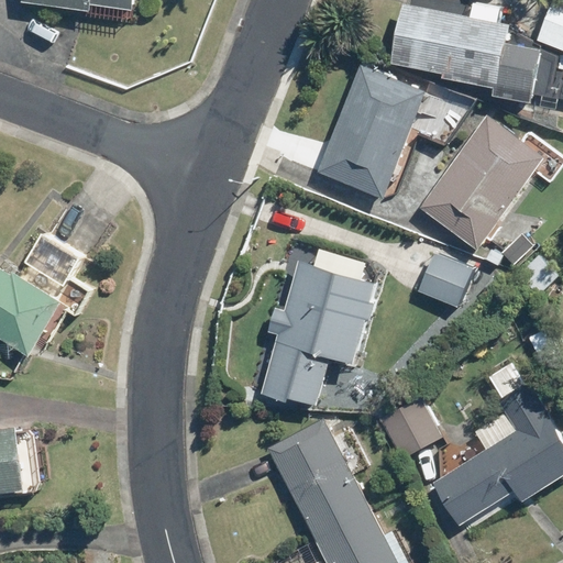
[(39,0),(39,4),(103,12),(105,8),(148,12),(150,0),(39,0)]
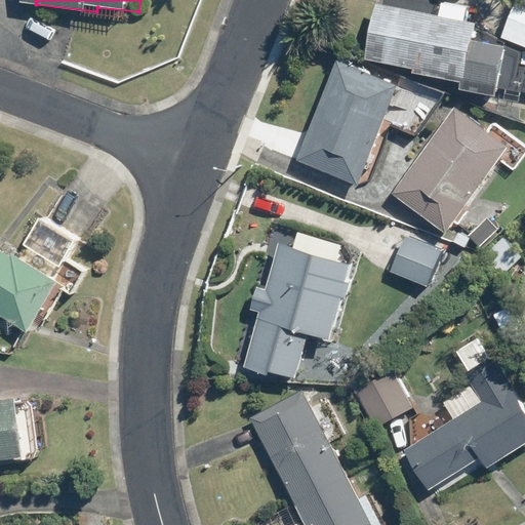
[(524,0),(515,0),(501,36),(524,45),(524,0)]
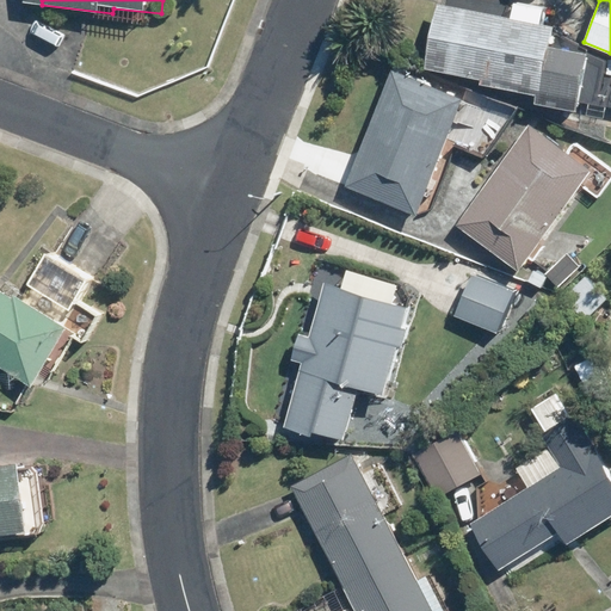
[(476,85),(535,96),(534,104),(574,112),(585,55),(547,47),(550,28),(535,25),(538,8),(507,2),(505,18),(432,4),(420,68),(477,79),(476,85)]
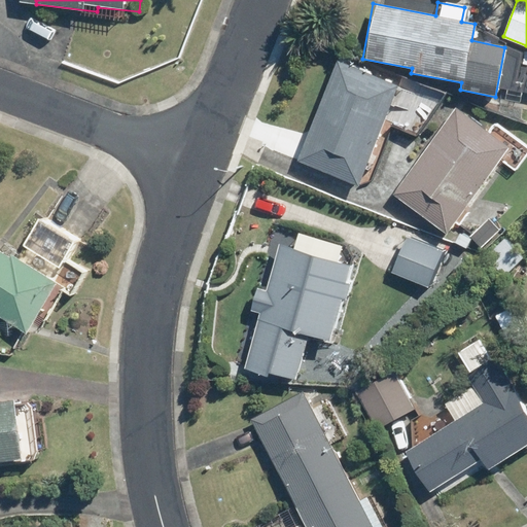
[(336,60),(295,162),(360,187),(400,86),(336,60)]
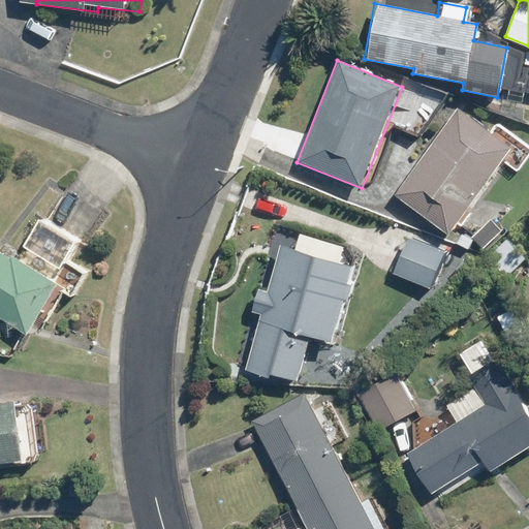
[(456,111),(393,195),(448,237),(501,164),(511,151),(456,111)]
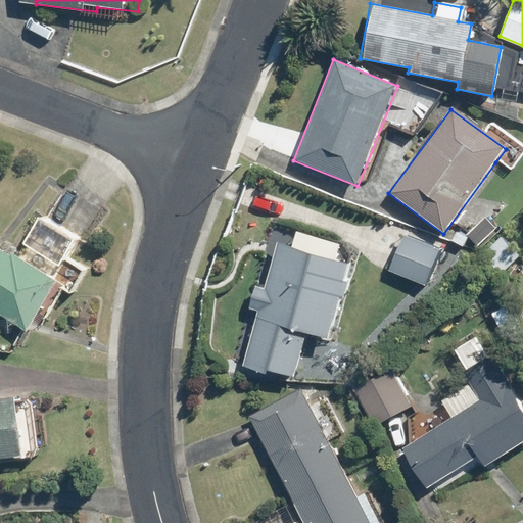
[(485,218),(467,234),(477,246),(495,230),(485,218)]
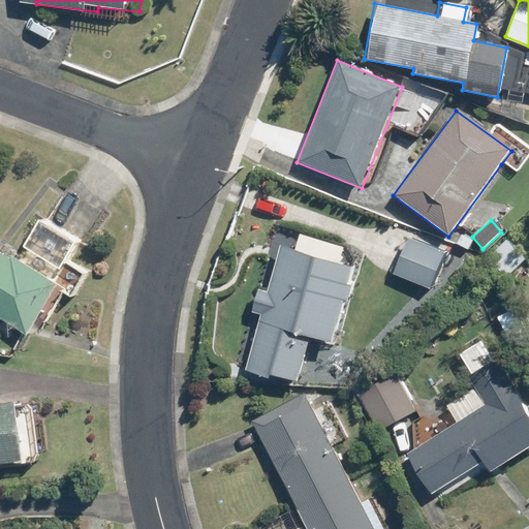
[(60,222),(42,249),(76,271),(94,243),(60,222)]
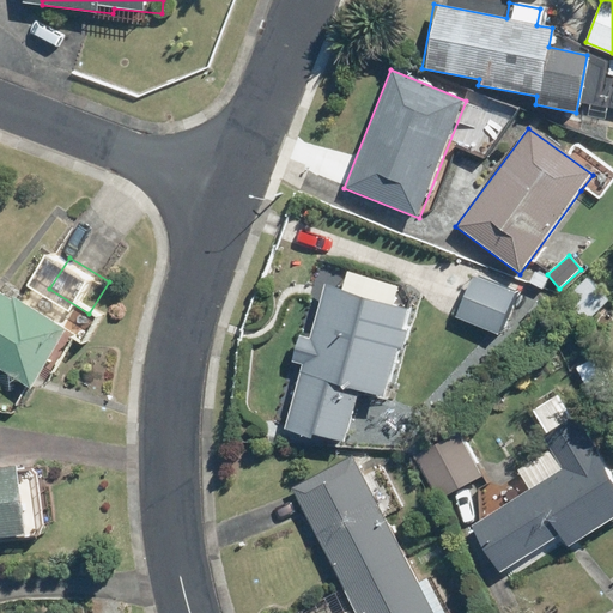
[(547,279),(536,273),(530,284),(541,290),(547,279)]
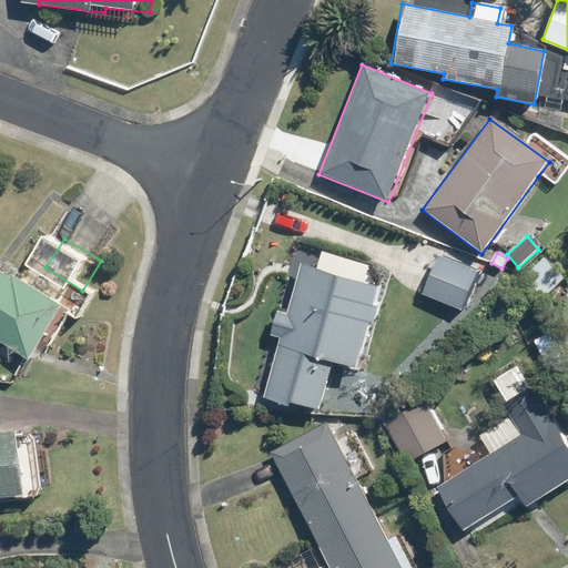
[(438,256),(424,294),(465,310),(469,297),(482,302),(490,276),(438,256)]
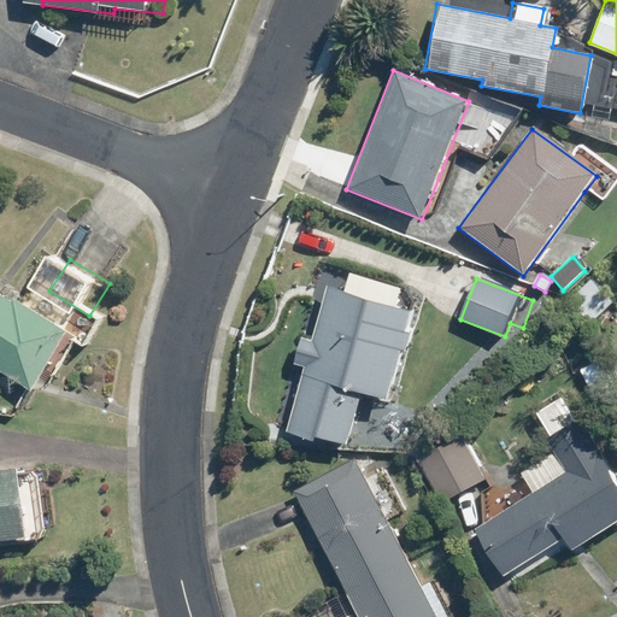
[(612,305),(589,281),(569,299),(591,323),(612,305)]
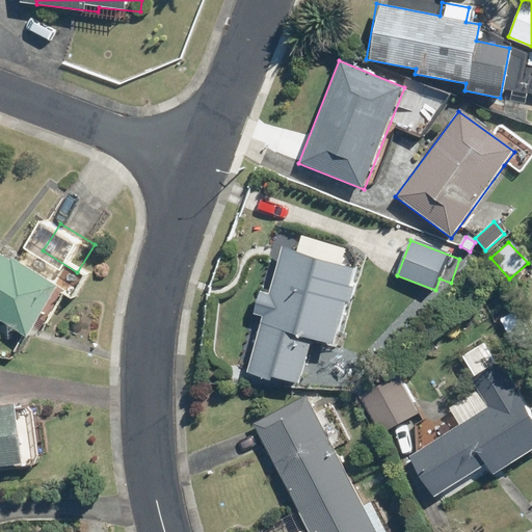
[(0,313),(41,338),(72,288),(0,244),(0,313)]
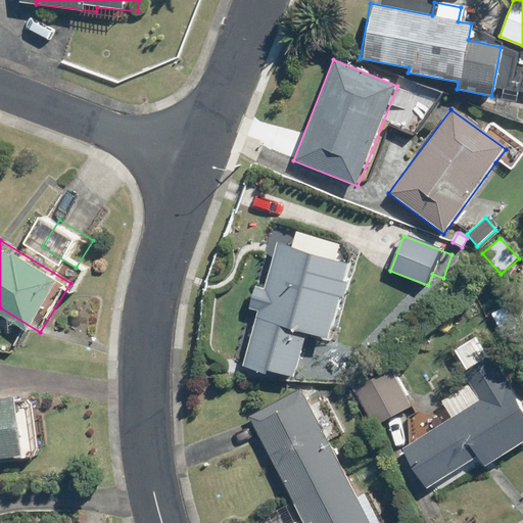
[(251,290),(246,307),(258,312),(240,370),(268,378),(270,372),(293,379),(306,335),(326,340),(347,267),(341,266),(278,244),(265,290),(253,287),(251,290)]
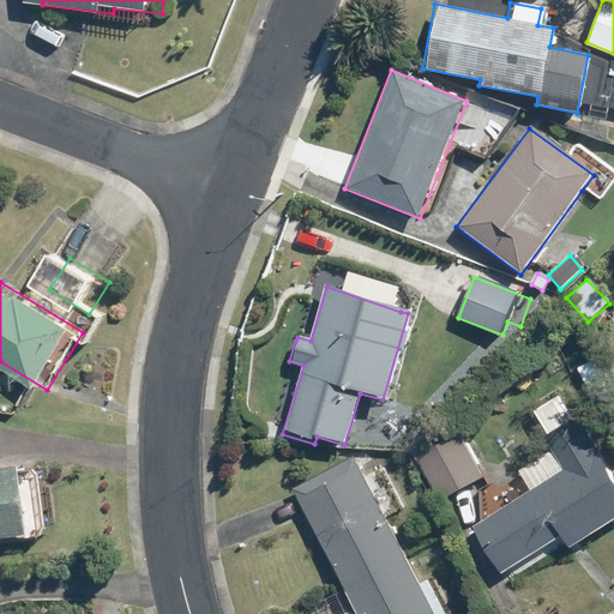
[(542,300),(528,314),(536,321),(551,308),(542,300)]
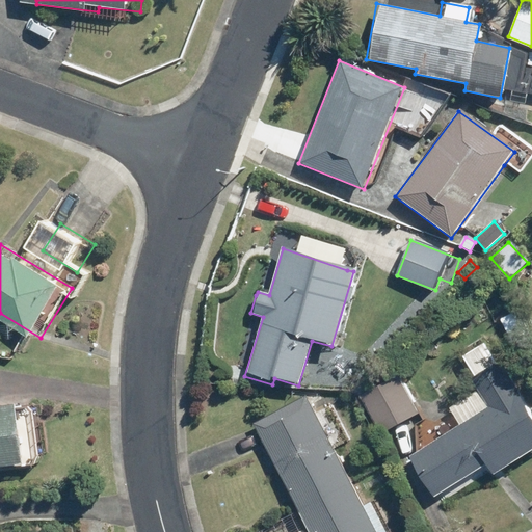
[(411,456),(434,495),(484,466),(491,477),(496,475),(531,452),(531,416),(499,362),(471,378),(488,408),(411,456)]
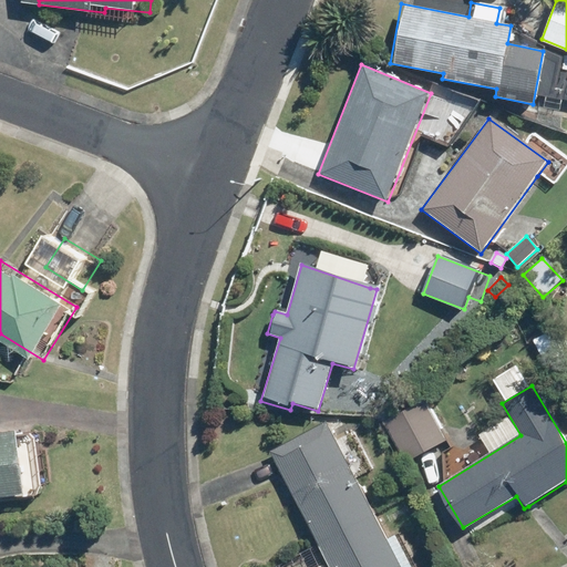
[(425,400),(382,424),(404,464),(447,440),(425,400)]
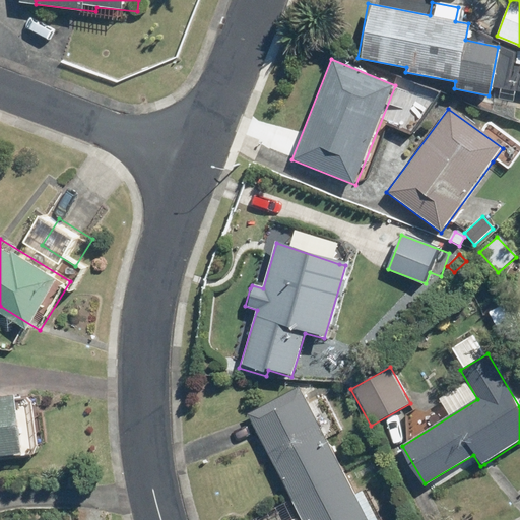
[(297,386),(244,413),(286,498),(339,469),(297,386)]
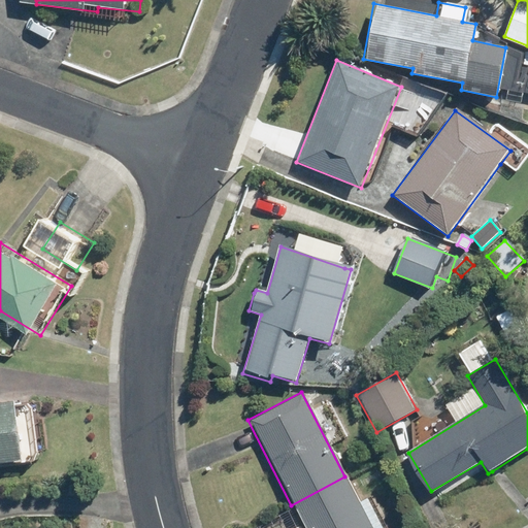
[(0,466),(43,463),(37,403),(0,406),(0,466)]
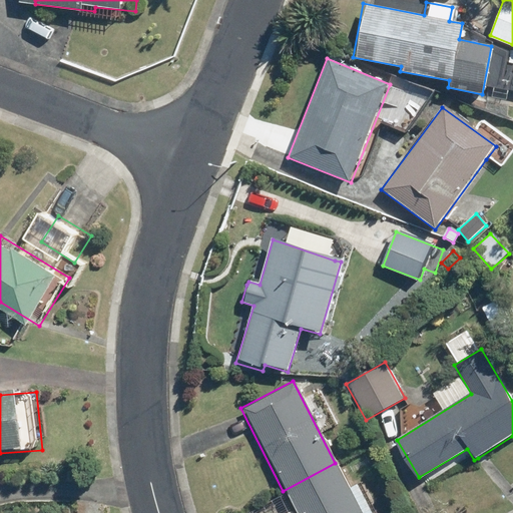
[(372,512),(358,486),(351,490),(337,464),(285,491),(295,512),(372,512)]
